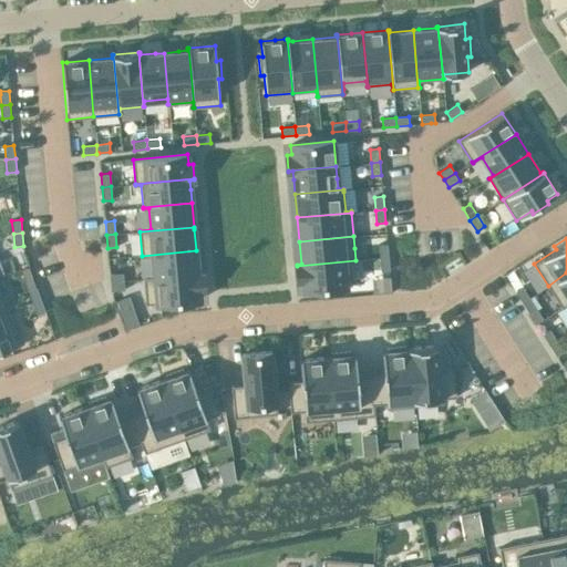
[(388,244),(379,245),(380,258),(389,257),(388,244)]
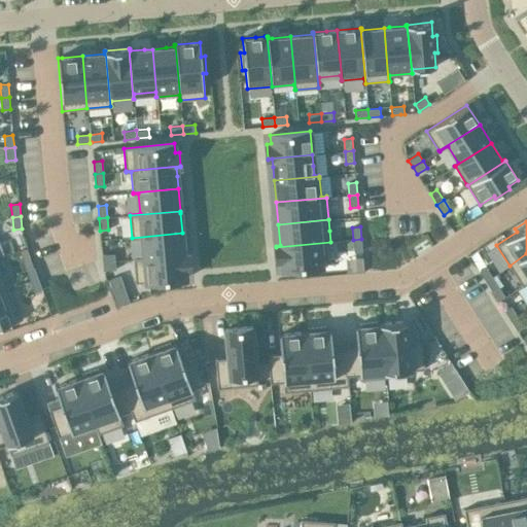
[(182,233),(132,238),(132,239),(142,238),(144,257),(134,258),(134,259),(188,254),(188,253),(184,254),(182,233)]
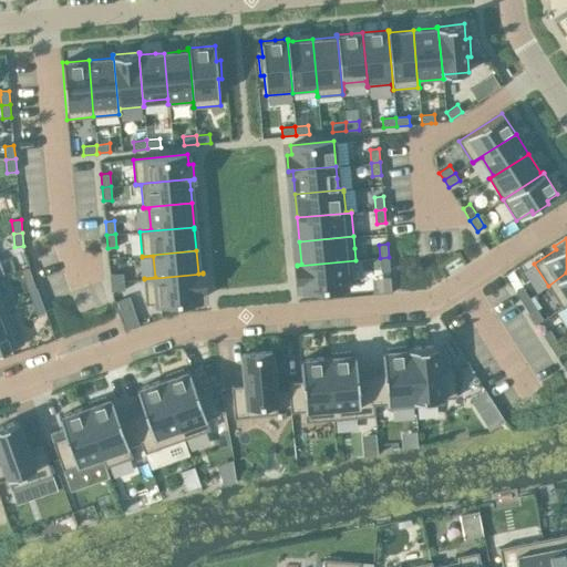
[(389,257),(380,258),(381,271),(390,270),(389,257)]
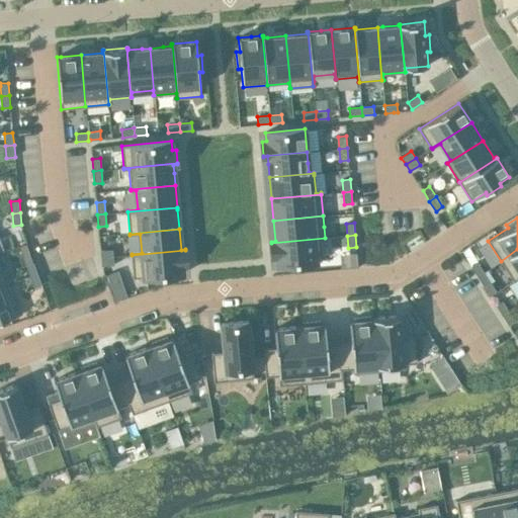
[(325,238),(271,243),(272,256),(276,256),(277,265),(322,261),(320,239),(325,239),(325,238)]
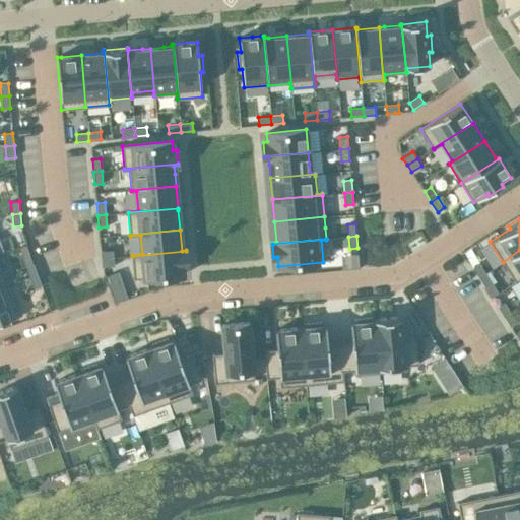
[(113,250),(101,251),(102,259),(114,258),(113,250)]
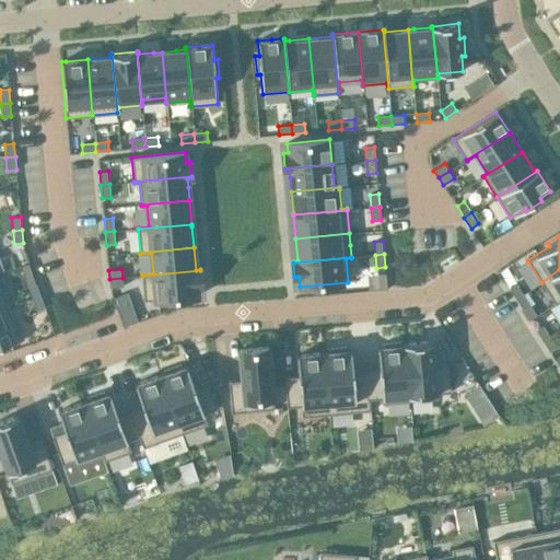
[(559,269),(541,282),(541,283),(555,303),(559,300),(559,269)]
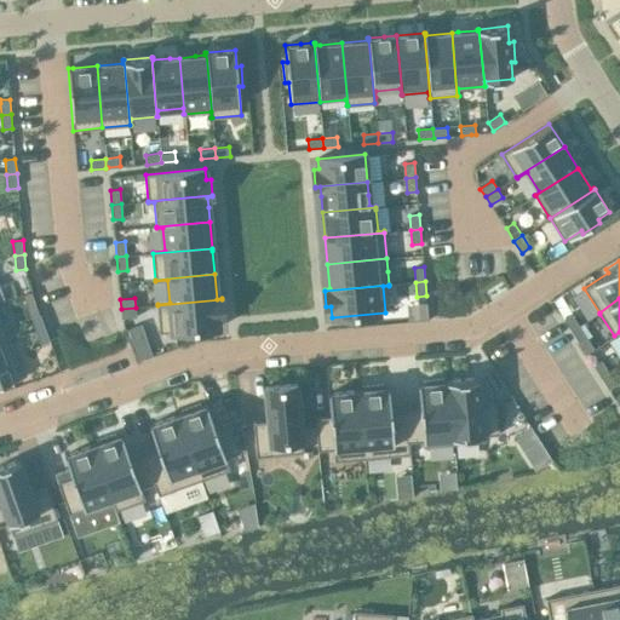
[(222,299),(158,305),(160,333),(219,328),(218,317),(223,316),(222,299)]
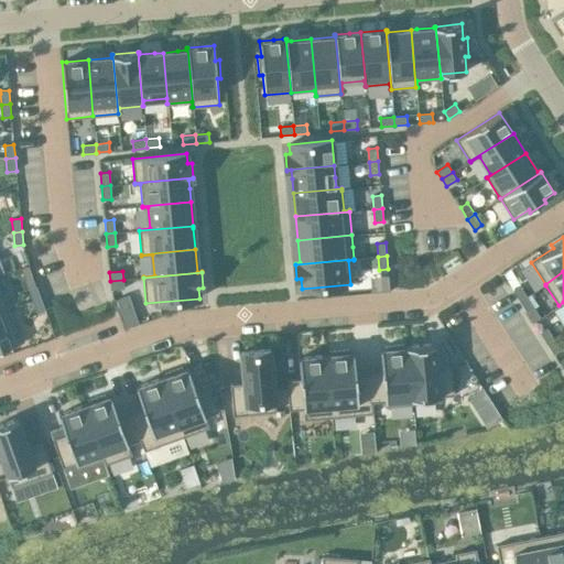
[(123,280),(110,281),(111,290),(125,289),(123,280)]
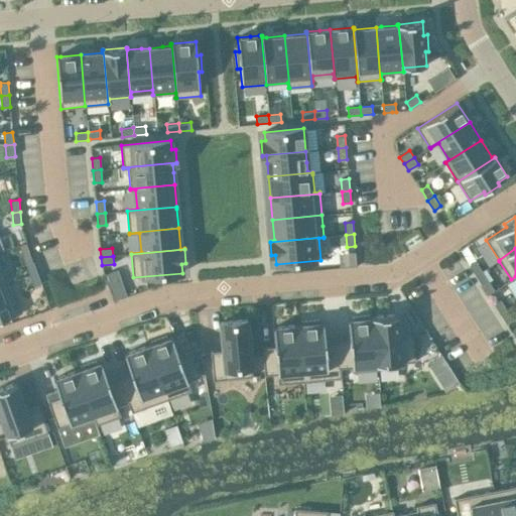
[(0,285),(8,283),(0,259),(0,285)]
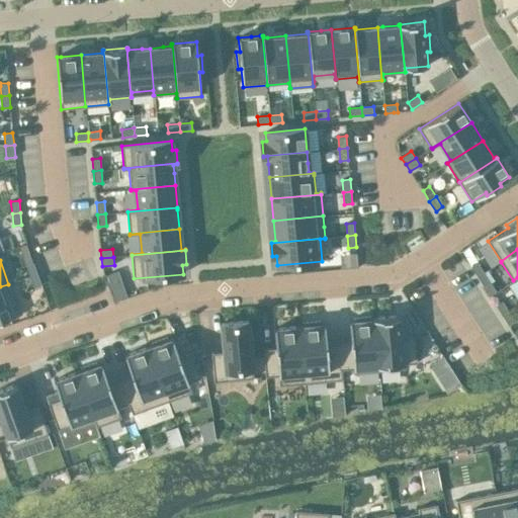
[(478,261),(470,266),(478,276),(484,272),(478,261)]
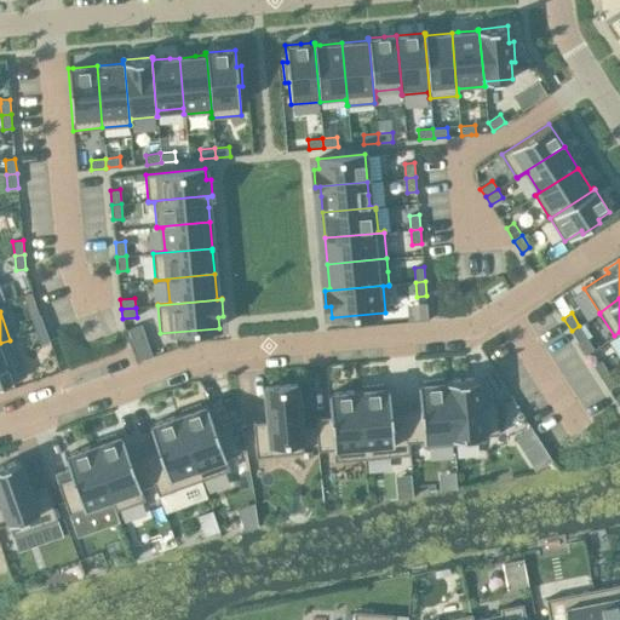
[(40,314),(30,317),(36,331),(45,327),(40,314)]
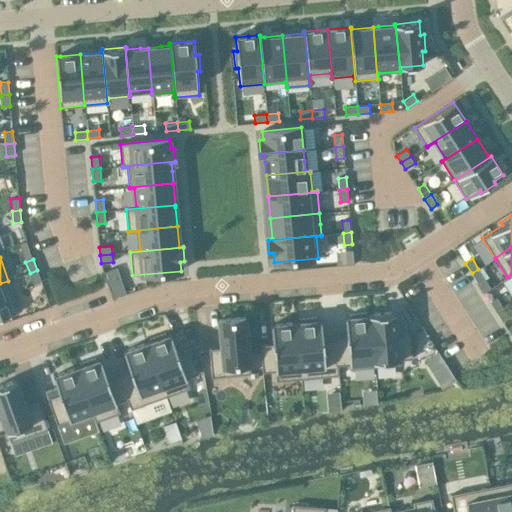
[(478,269),(472,273),(478,283),(485,279),(478,269)]
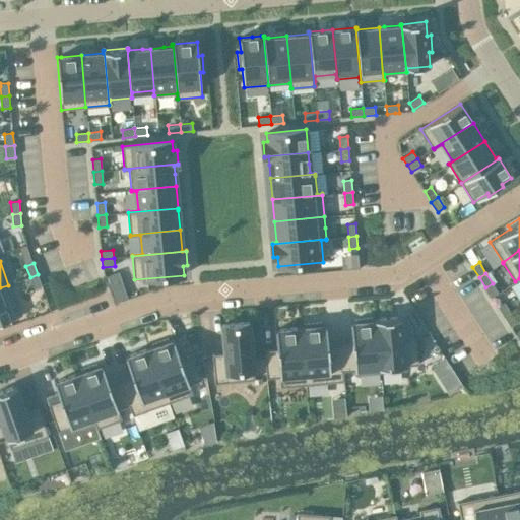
[(42,286),(38,274),(30,277),(35,288),(42,286)]
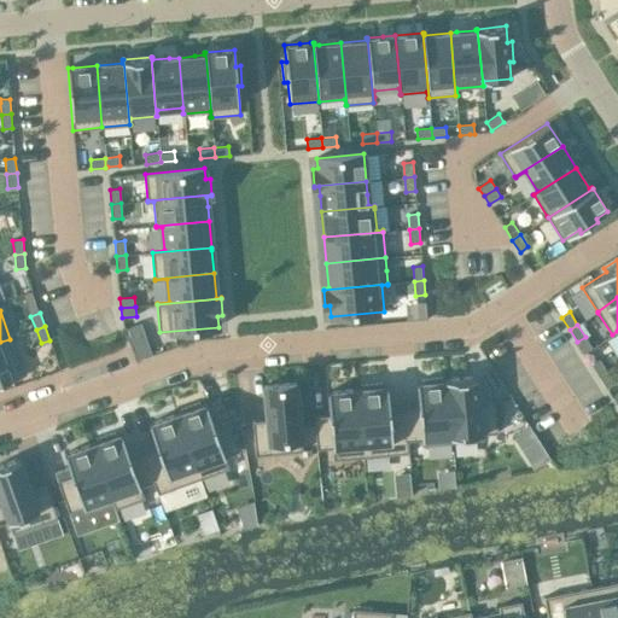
[(0,385),(23,377),(10,339),(0,342),(0,385)]
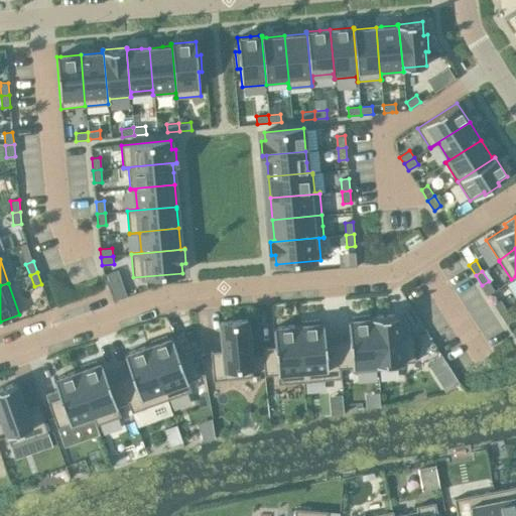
[(501,299),(494,303),(500,313),(507,309),(501,299)]
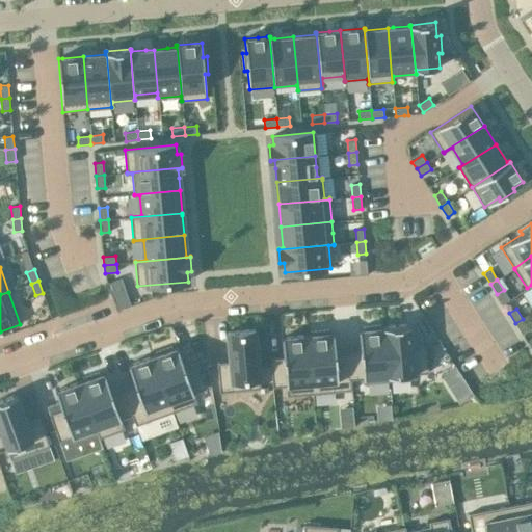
[(523,319),(515,323),(523,335),(529,329),(523,319)]
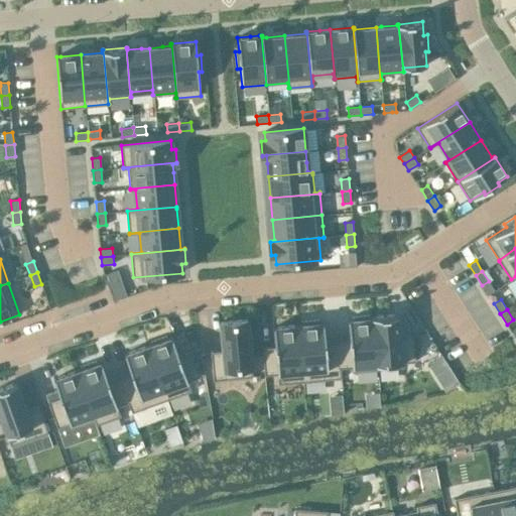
[(350,340),(338,341),(341,378),(342,378),(341,368),(342,368),(352,367),(353,372),(378,370),(373,316),(372,316),(372,317),(369,318),(369,314),(352,316),(353,319),(348,320),(350,340)]
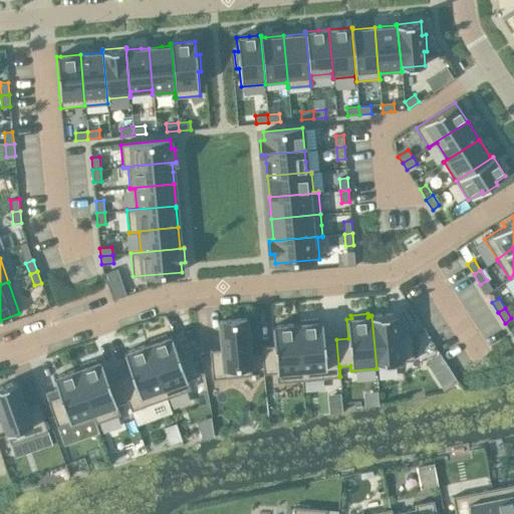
[(397,313),(371,315),(376,368),(402,365),(401,361),(414,359),(411,332),(399,333),(397,313)]
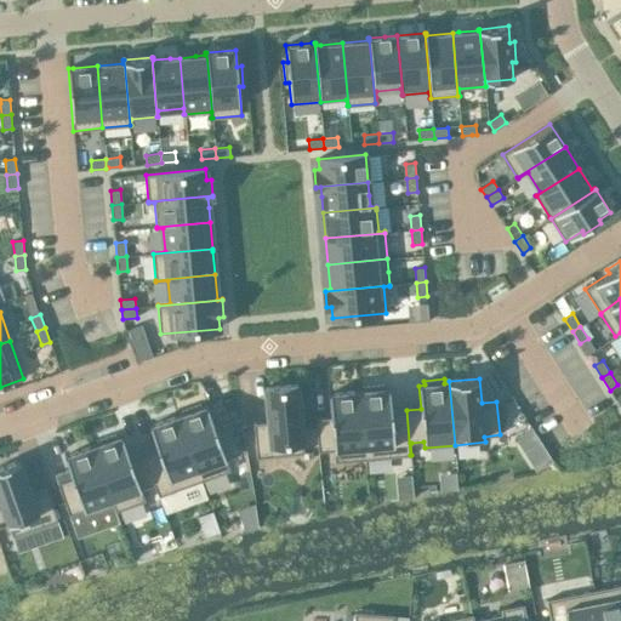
[(269,422),(254,423),(257,457),(283,455),(303,454),(303,450),(301,423),(305,422),(303,403),(300,403),(297,386),(297,385),(266,387),(269,422)]
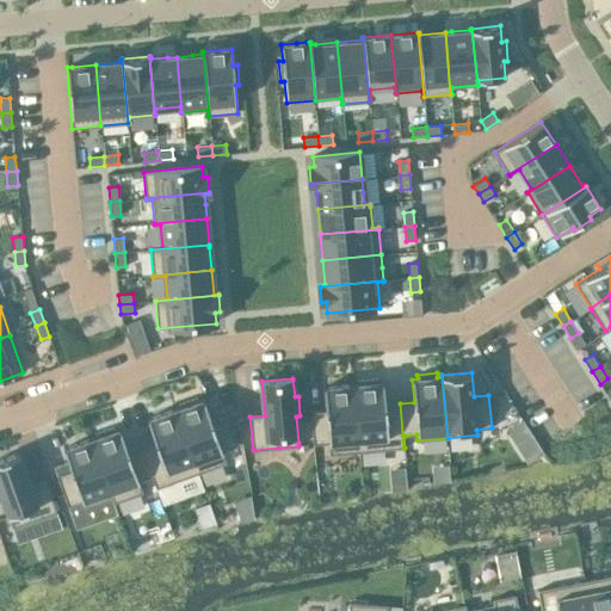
[(358,384),(353,384),(359,452),(403,448),(400,403),(386,405),(383,382),(377,382),(377,378),(357,381),(358,384)]
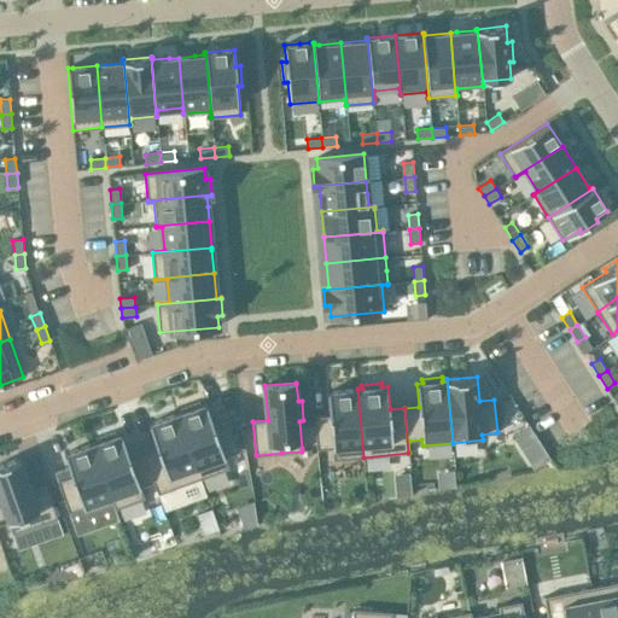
[(330,415),(314,417),(316,449),(332,448),(333,460),(363,458),(357,389),(354,389),(327,391),(330,415)]
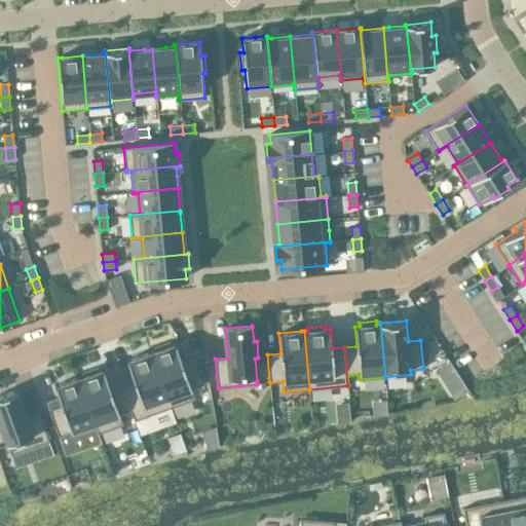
[(182,362),(176,343),(171,345),(170,342),(154,347),(155,350),(151,352),(171,407),(195,399),(192,388),(204,384),(194,358),(182,362)]
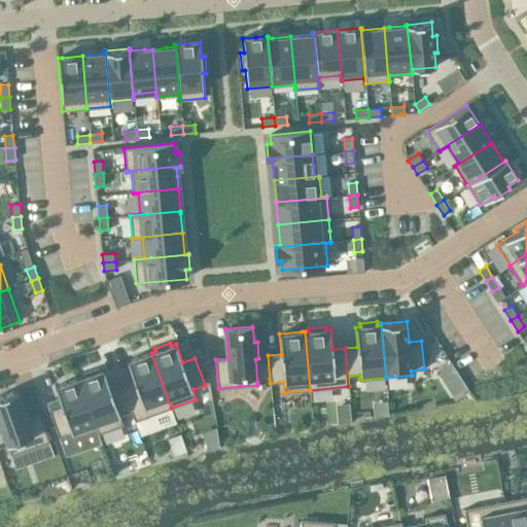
[(171,408),(151,353),(128,361),(134,380),(123,384),(135,421),(168,410),(171,408)]
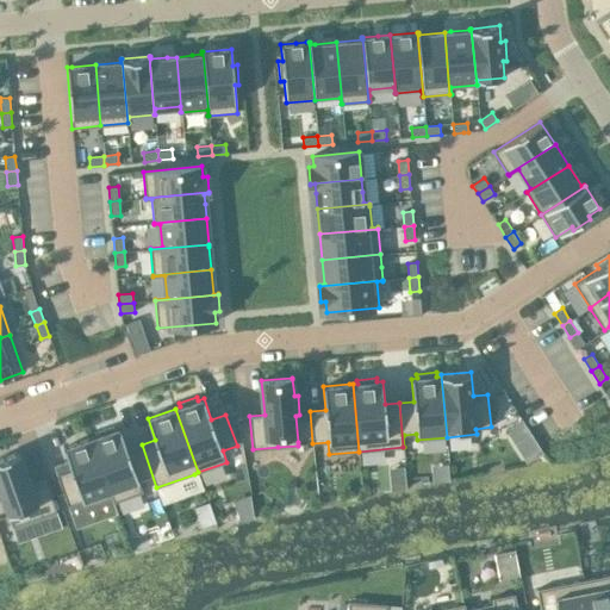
[(156,487),(142,444),(128,449),(120,428),(114,430),(113,427),(94,433),(97,436),(92,439),(114,502),(143,492),(138,480),(151,475),(156,487)]
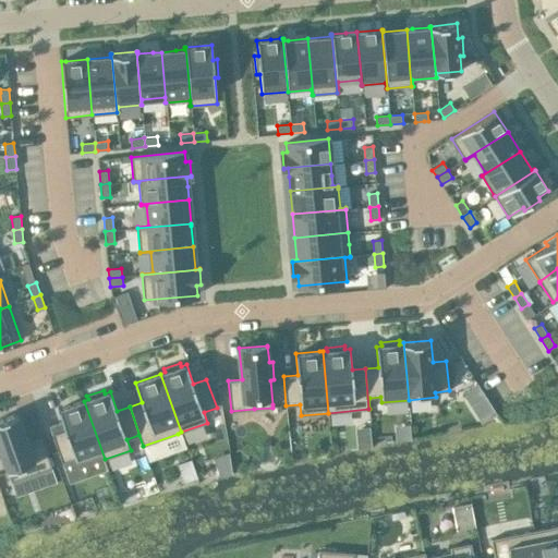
[(105,459),(84,401),(59,410),(65,429),(52,435),(62,462),(75,458),(77,463),(101,455),(104,460),(105,459)]
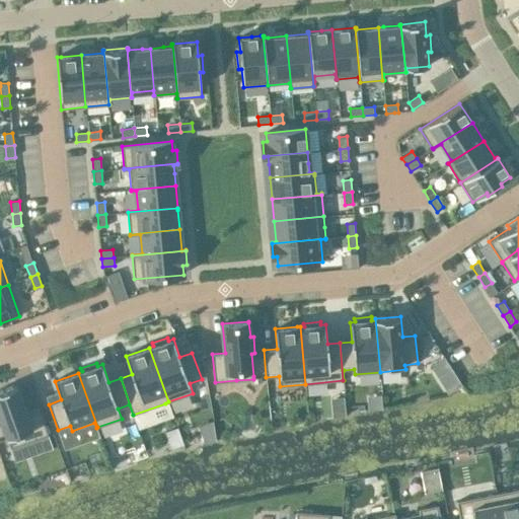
[(48,435),(39,409),(26,413),(16,385),(0,390),(0,425),(2,425),(11,448),(48,435)]
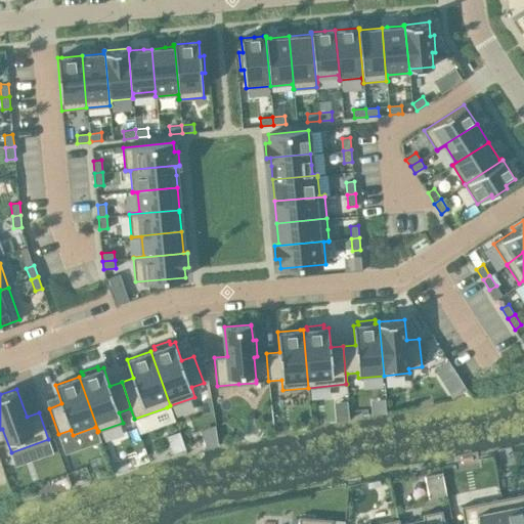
[(442,472),(425,476),(425,477),(429,497),(446,494),(442,473),(442,472)]
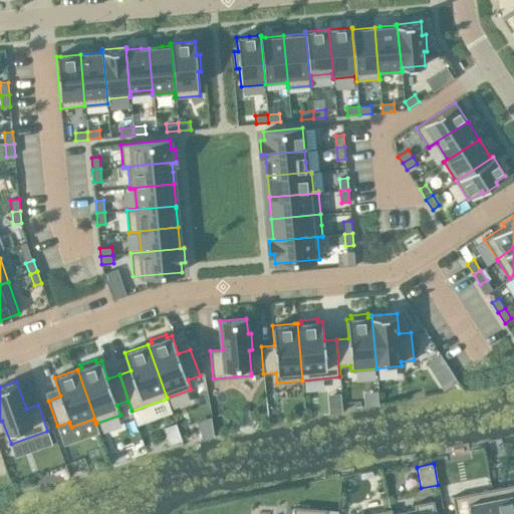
[(513,513),(513,484),(492,489),(496,513),(513,513)]
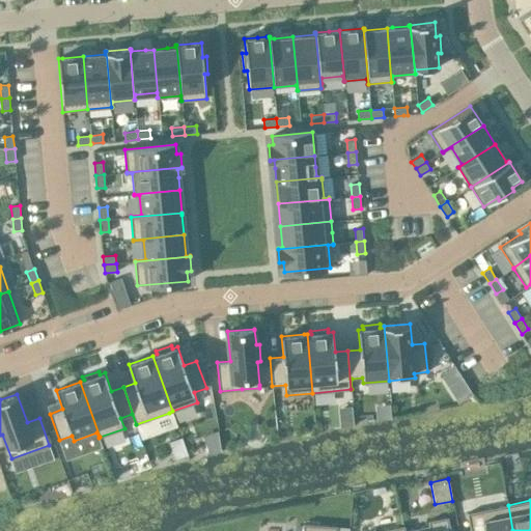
[(512,530),(508,505),(467,513),(470,530),(512,530)]
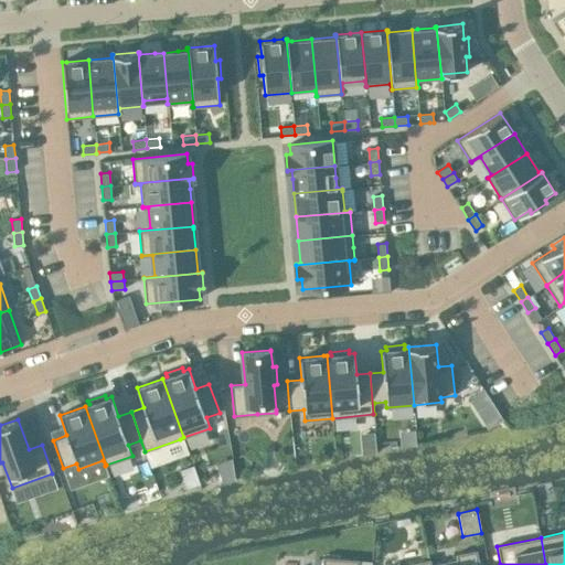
[(430,560),(429,560),(429,564),(479,564),(477,551),(456,554),(457,560),(432,564),(430,560)]
